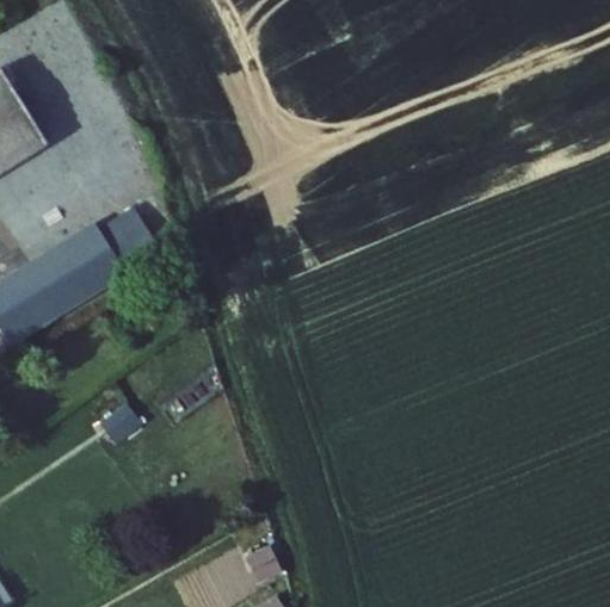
[(0,67),(0,174),(47,146),(1,67),(0,67)]
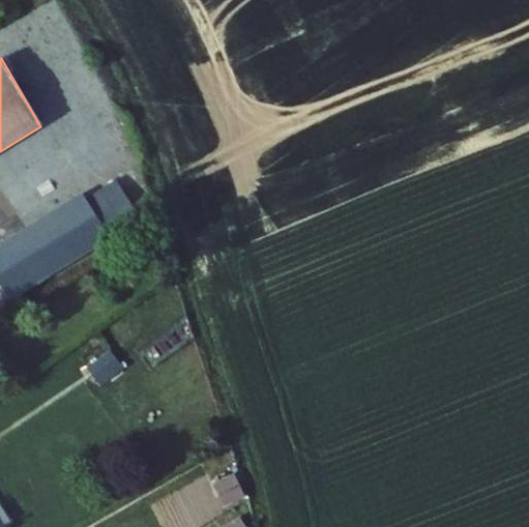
[(114,179),(84,199),(80,194),(0,246),(0,284),(11,301),(109,236),(104,229),(134,209),(114,179)]
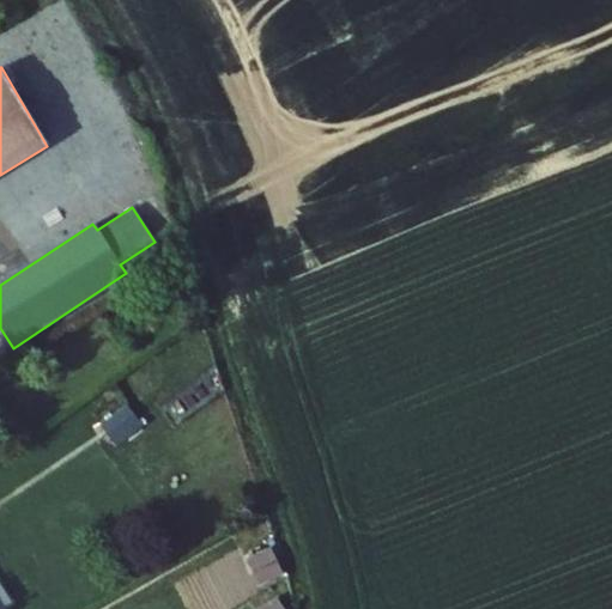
[(128,403),(103,424),(120,444),(144,424),(128,403)]
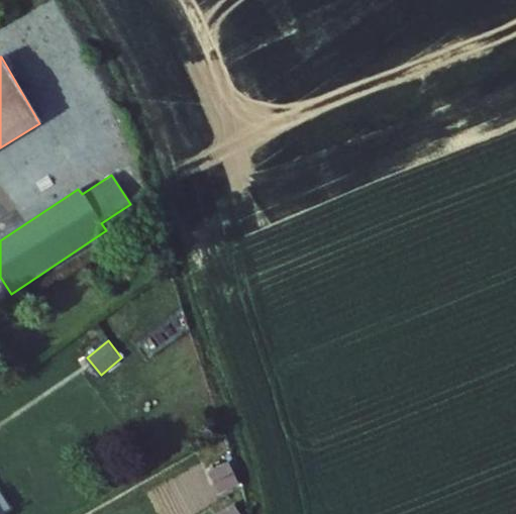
[(219,493),(240,484),(229,459),(208,470),(219,493)]
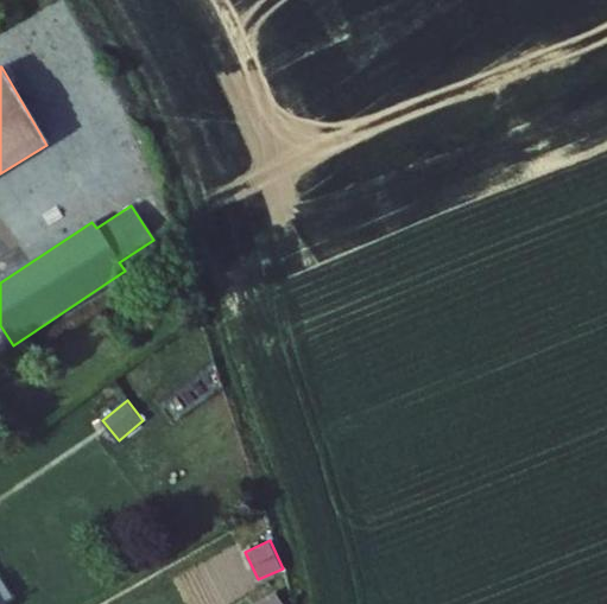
[(286,603),(277,589),(252,603),(251,603),(286,603)]
